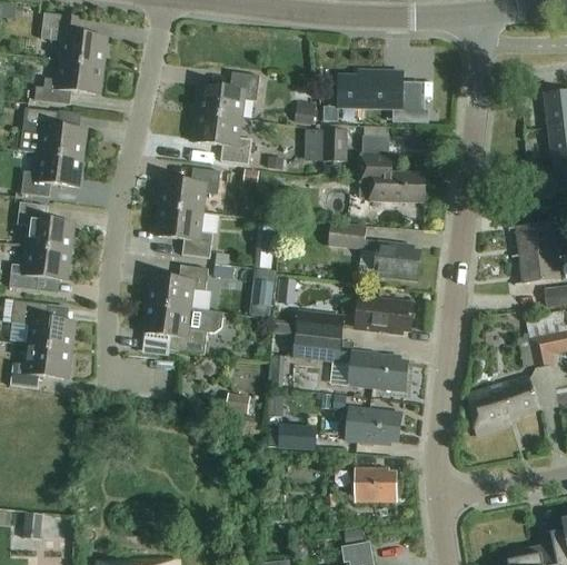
[(60,40),(58,60),(102,66),(107,37),(78,32),(80,17),(43,12),(41,28),(50,29),(49,39),(60,40)]
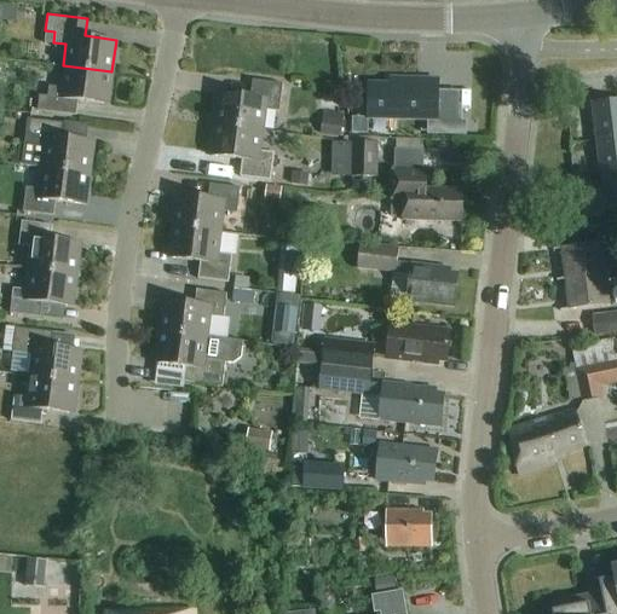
[(111,71),(63,65),(61,86),(47,84),(46,94),(38,93),(36,108),(74,114),(76,99),(108,103),(111,71)]
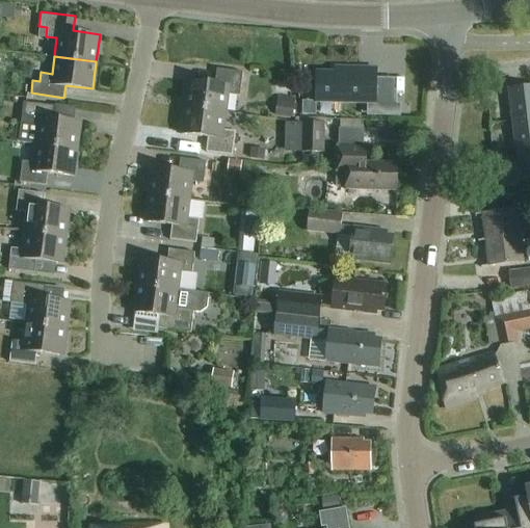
[(187,78),(183,105),(226,110),(228,93),(239,94),(242,71),(216,67),(214,81),(187,78)]
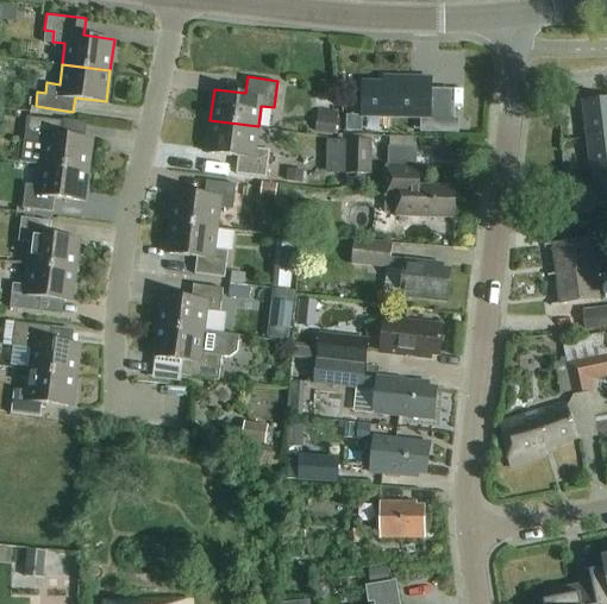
[(430,76),(407,76),(407,81),(362,81),(361,114),(429,117),(429,132),(446,132),(446,101),(429,101),(430,76)]
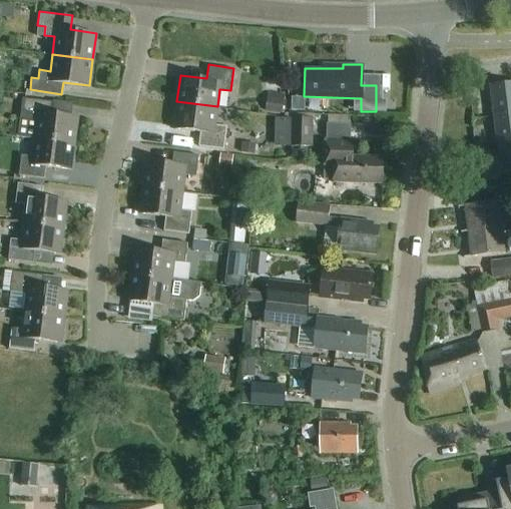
[(510,81),(489,84),(493,113),(510,110),(510,81)]
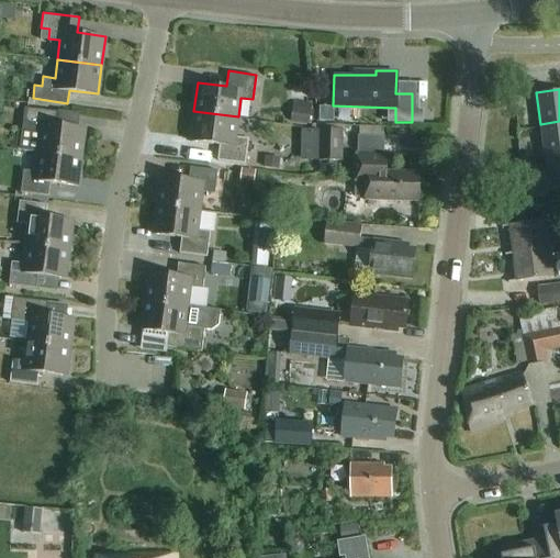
[(291,101),(289,119),(308,121),(309,103),(291,101)]
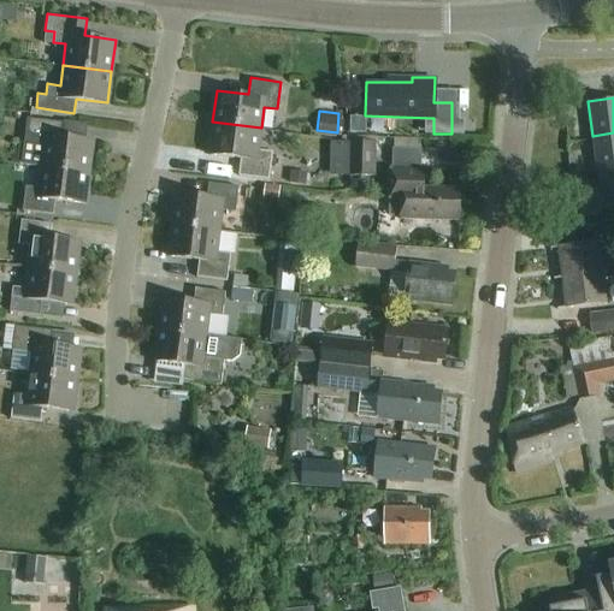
[(21,162),(40,165),(89,171),(93,140),(62,135),(63,120),(27,116),(21,162)]
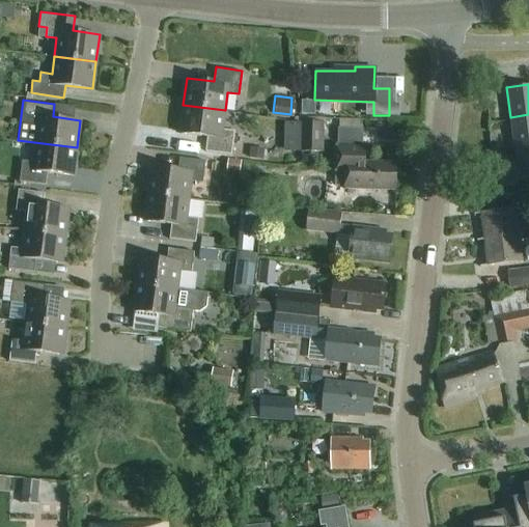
[(225,110),(183,105),(179,132),(206,136),(204,150),(230,154),(233,130),(222,129),(225,110)]
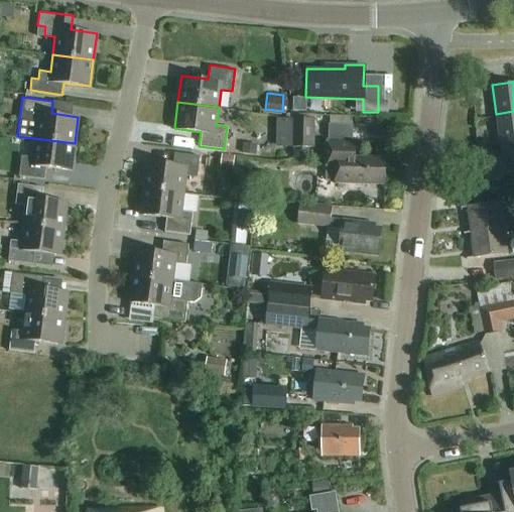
[(513,111),(496,114),(499,143),(513,141),(513,111)]
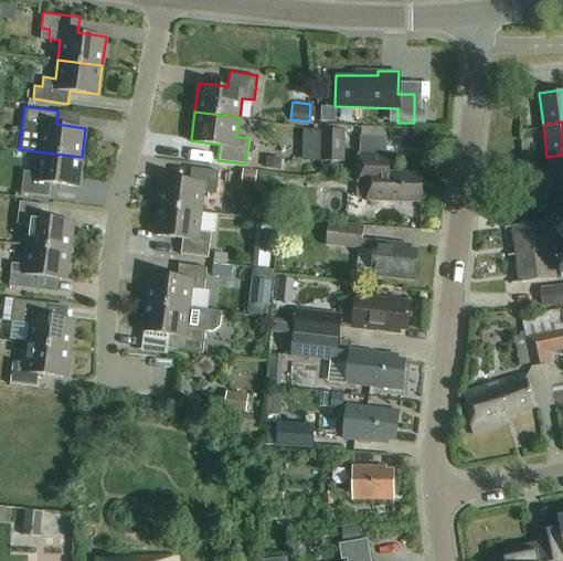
[(319,158),(342,159),(343,128),(320,127),(319,158)]
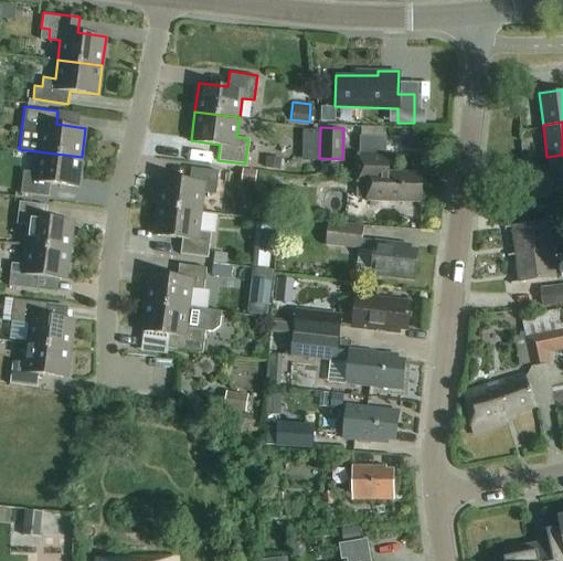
[(358,197),(364,197),(364,199),(420,201),(421,171),(386,170),(388,136),(359,135),(358,197)]
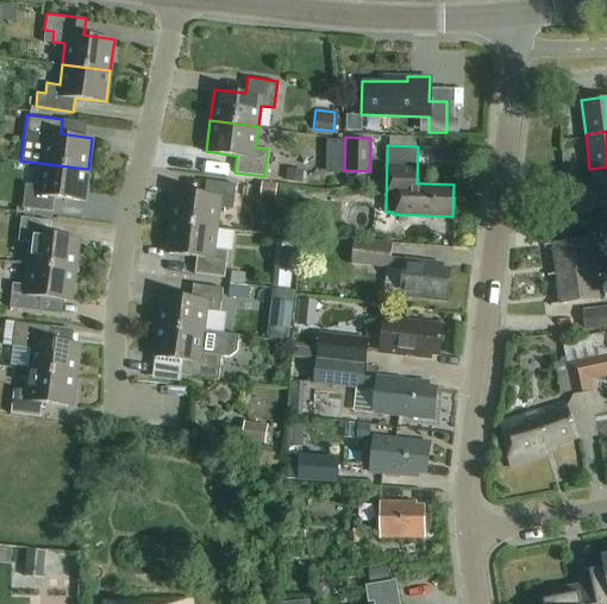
[(88,169),(39,163),(37,183),(24,182),(22,206),(51,209),(52,196),(83,200),(88,169)]
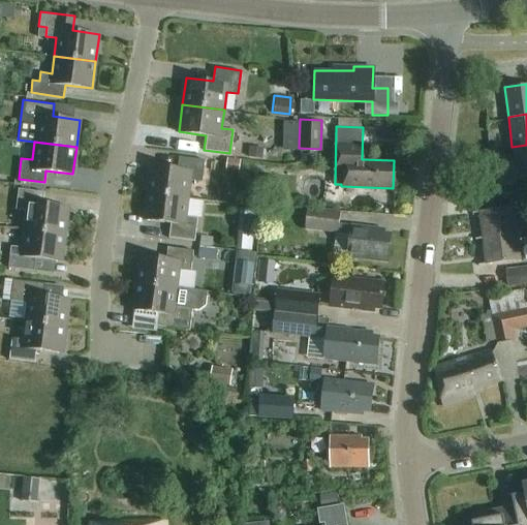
[(250,145),(249,157),(261,158),(262,146),(250,145)]
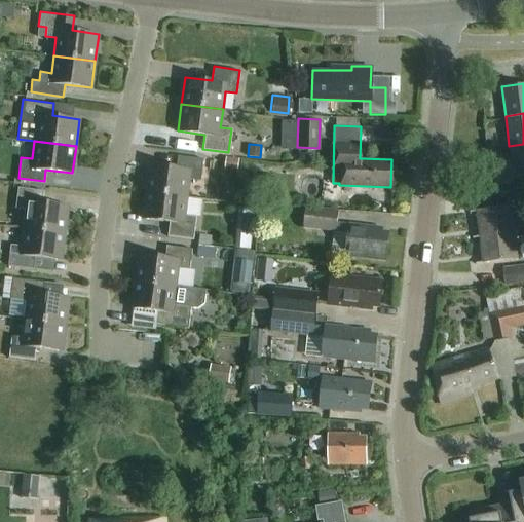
[(523,144),(509,146),(513,176),(523,174),(523,144)]
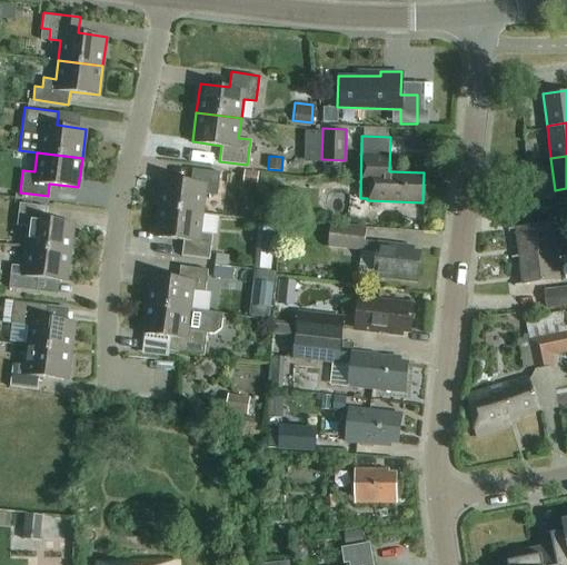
[(161,177),(157,206),(202,211),(205,192),(217,195),(219,171),(191,168),(190,180),(161,177)]
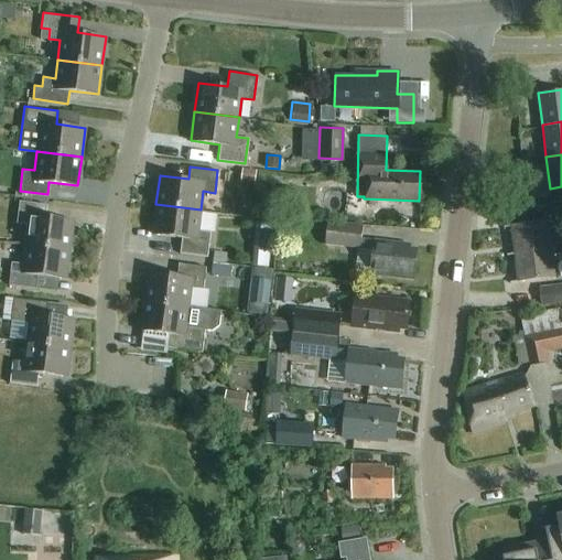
[(242,168),(240,181),(255,182),(256,170),(242,168)]
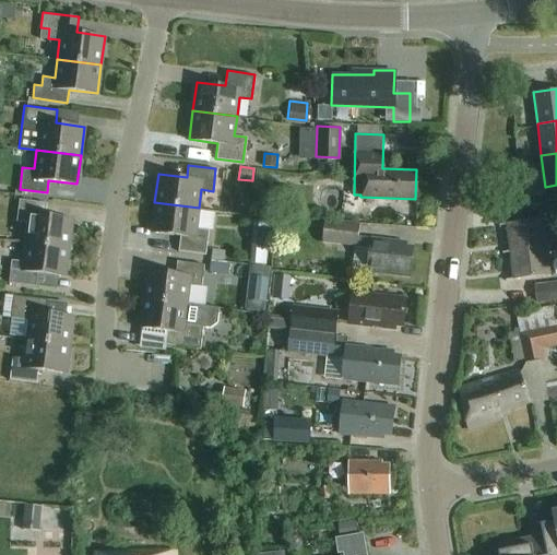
[(27,222),(25,240),(69,247),(72,219),(44,214),(46,201),(19,198),(15,220),(27,222)]
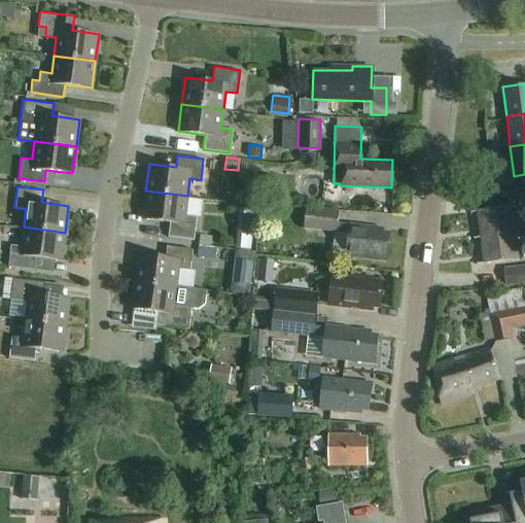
[(187,196),(145,190),(142,217),(169,221),(167,236),(193,239),(196,215),(199,215),(201,198),(187,196)]
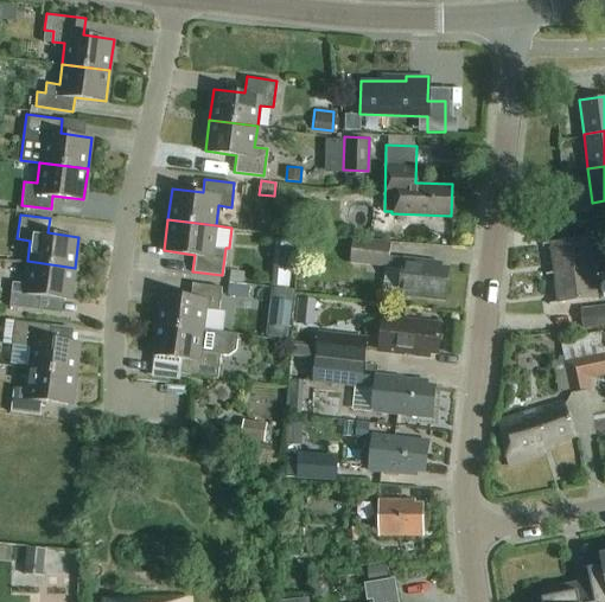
[(549,241),(553,271),(604,264),(604,260),(592,262),(591,243),(604,241),(604,230),(586,232),(587,237),(549,241)]
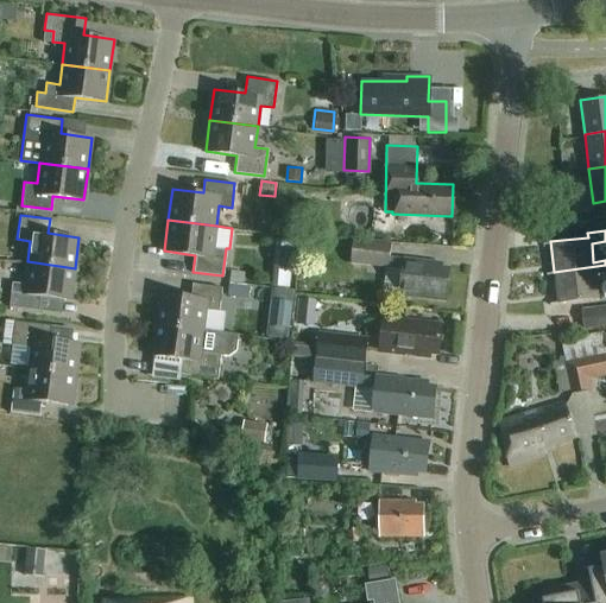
[(352,237),(348,261),(386,266),(390,242),(352,237)]
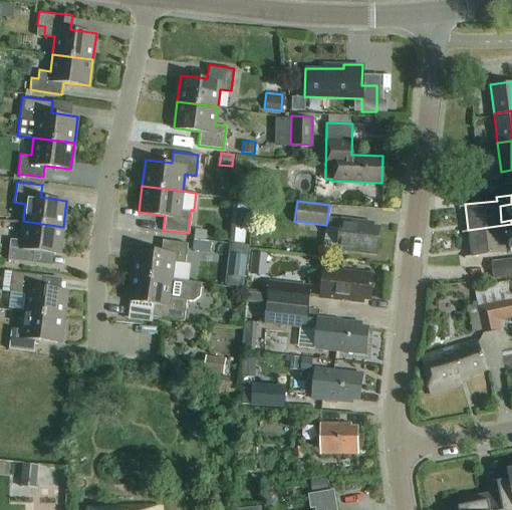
[(370,221),(340,218),(337,248),(374,252),(377,227),(370,226),(370,221)]
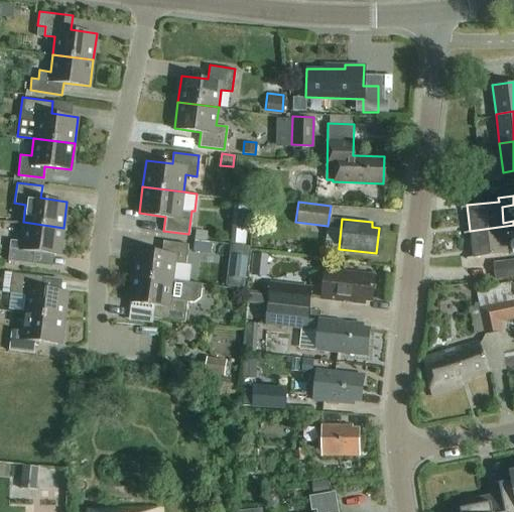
[(63,228),(23,222),(20,240),(10,239),(7,259),(32,263),(33,251),(60,254),(63,228)]
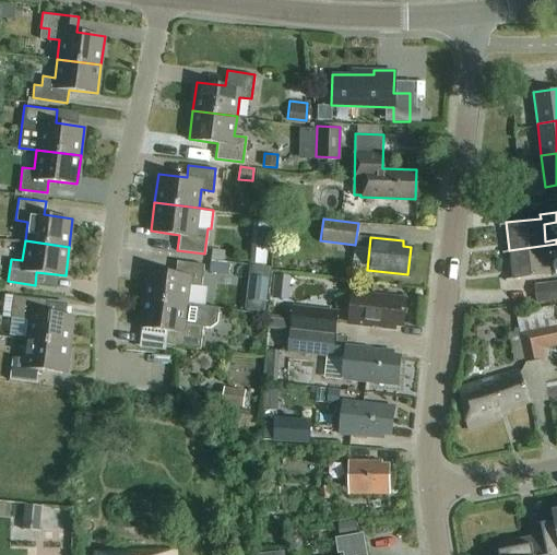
[(556,244),(509,250),(512,279),(549,274),(547,251),(556,250),(556,244)]
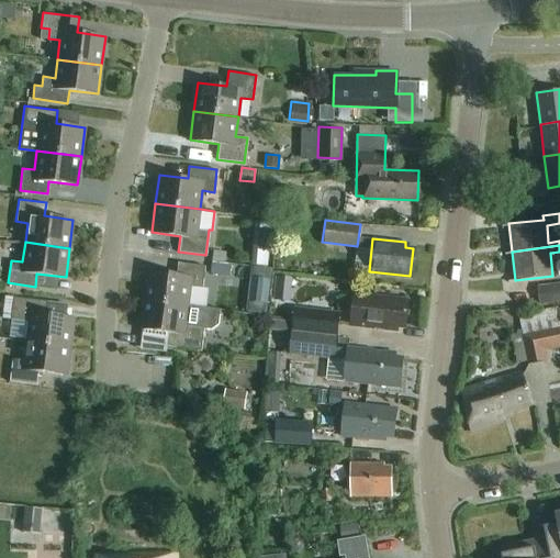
[(213,255),(212,265),(237,269),(238,259),(213,255)]
